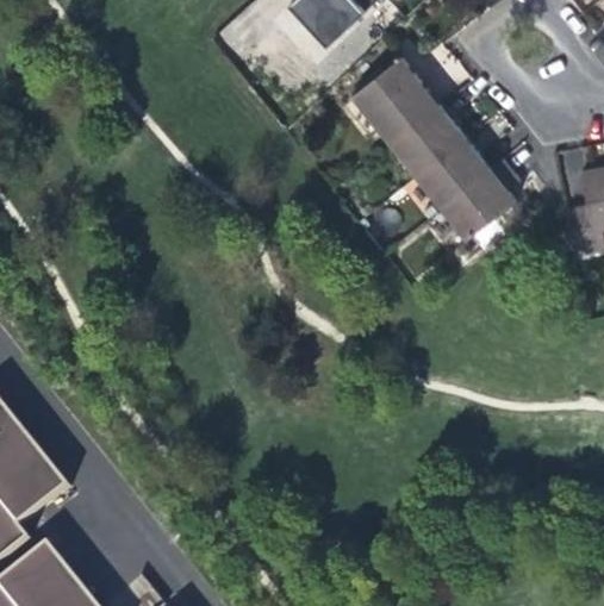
[(307,68),(377,0),(291,0),(266,24),(307,68)]
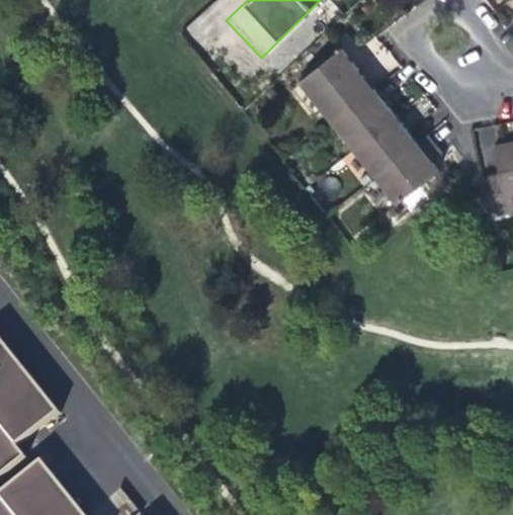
[(296,84),(329,124),(369,91),(354,73),(338,52),(296,84)]
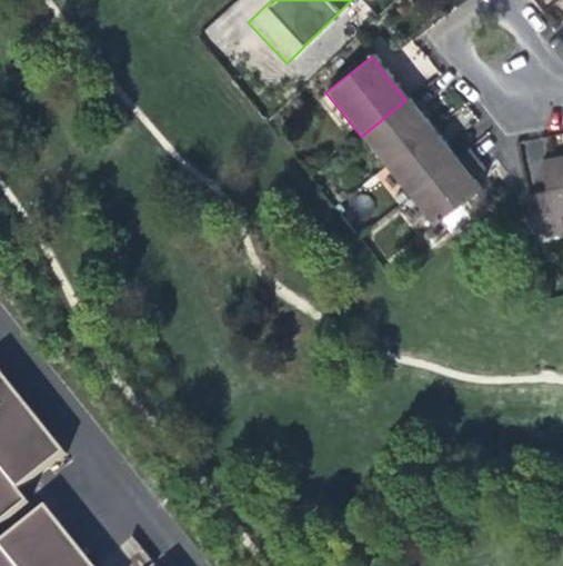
[(361,137),(384,167),(430,131),(420,118),(405,100),(361,137)]
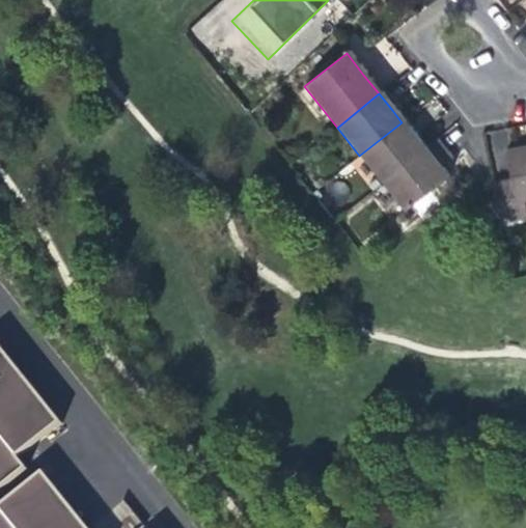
[(359,156),(381,184),(423,149),(414,137),(402,122),(359,156)]
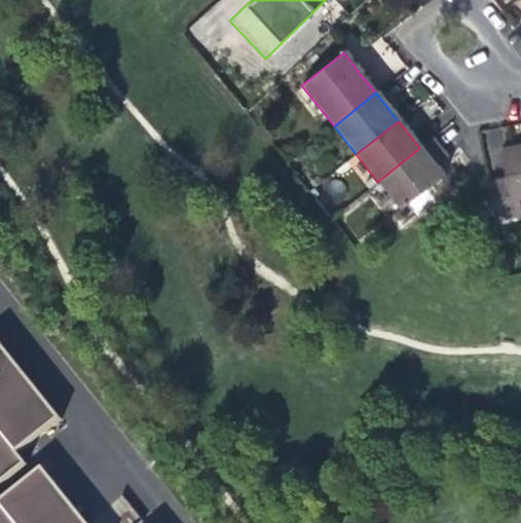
[(431,138),(419,148),(377,182),(400,210),(442,176),(438,171),(434,165),(445,156),(431,138)]
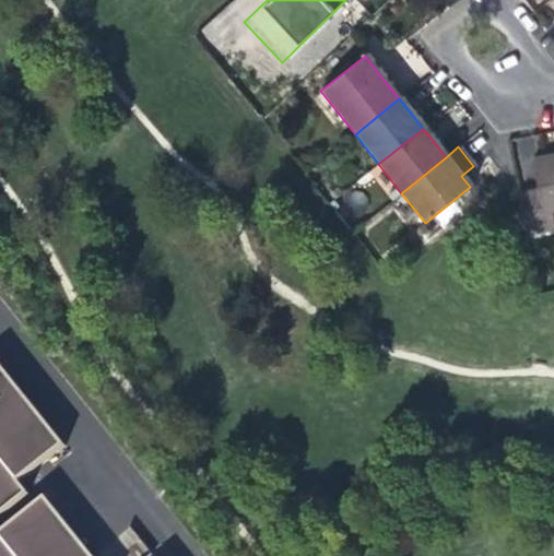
[(539,217),(553,214),(553,153),(528,160),(533,189),(520,191),(522,205),(527,232),(541,229),(539,217)]
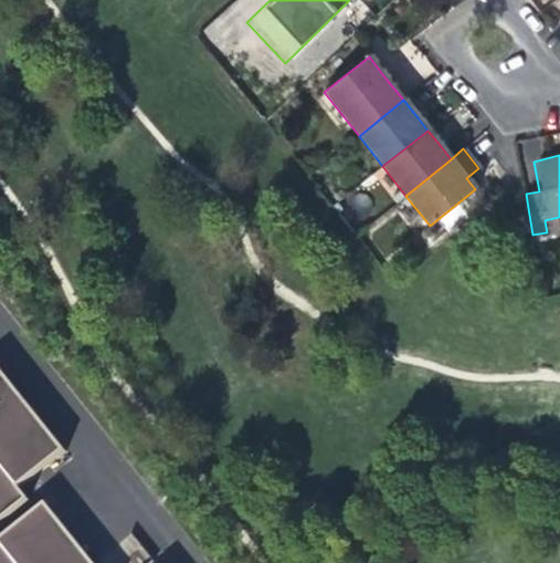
[(94,562),(52,511),(6,549),(0,541),(0,535),(37,507),(27,496),(73,458),(2,369),(0,371),(0,562),(94,562)]
